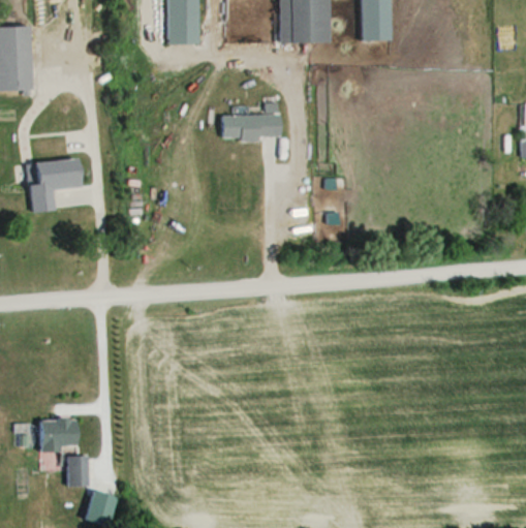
[(279,0),(279,43),(331,43),(330,0),(279,0)]
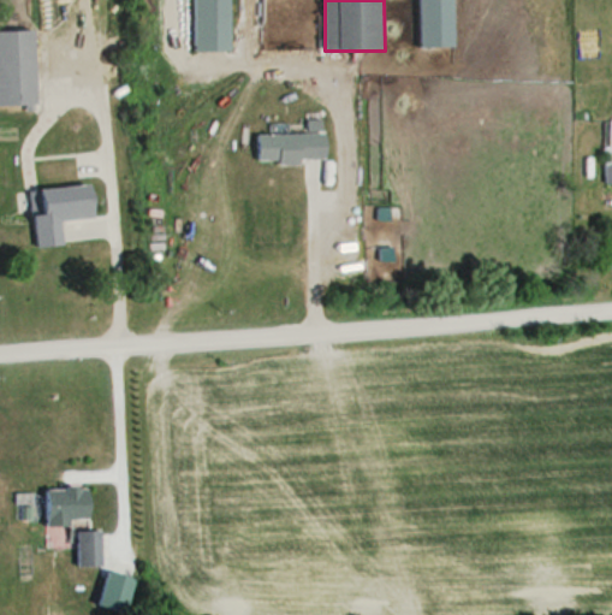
[(0,106),(37,105),(36,30),(0,30),(0,106)]
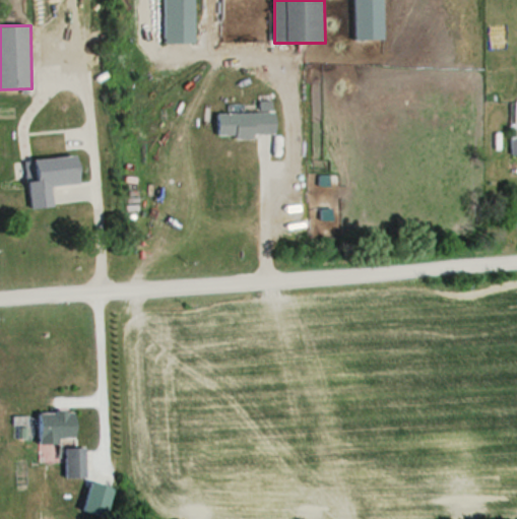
[(217,113),(218,137),(276,136),(275,113),(217,113)]
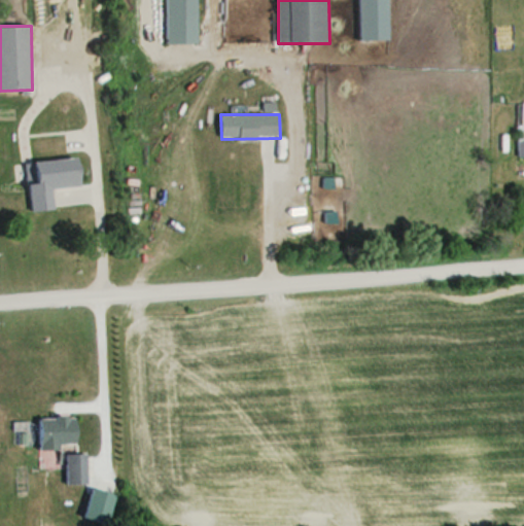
[(30,184),(32,212),(55,210),(53,188),(81,186),(79,158),(36,162),(37,183),(30,184)]
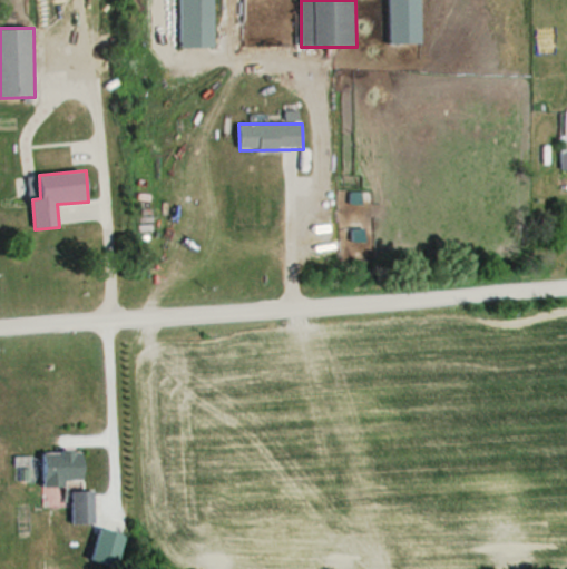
[(44,452),(44,488),(66,488),(66,481),(82,481),(82,452),(44,452)]
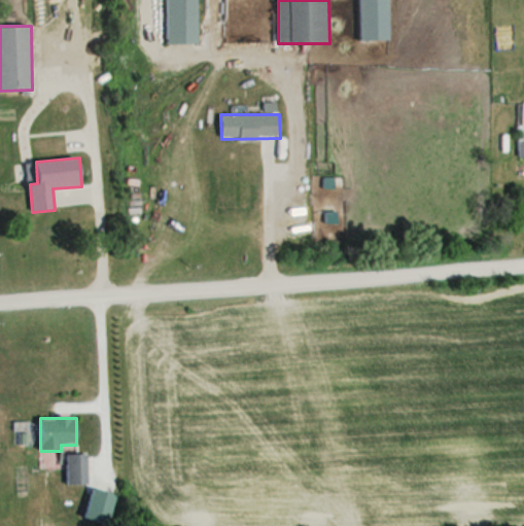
[(89,454),(68,455),(68,485),(90,485),(89,454)]
